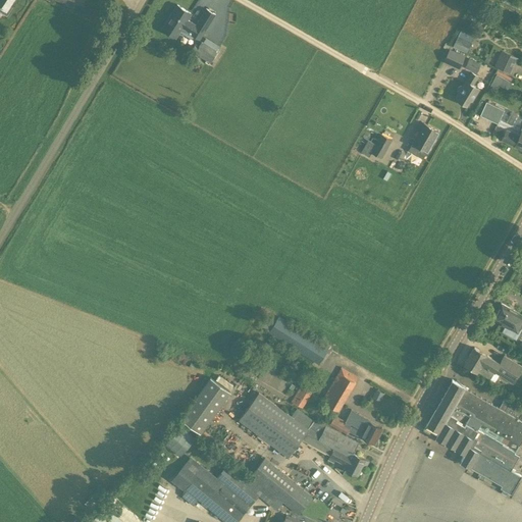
[(0,0),(0,5),(6,10),(12,0),(0,0)]
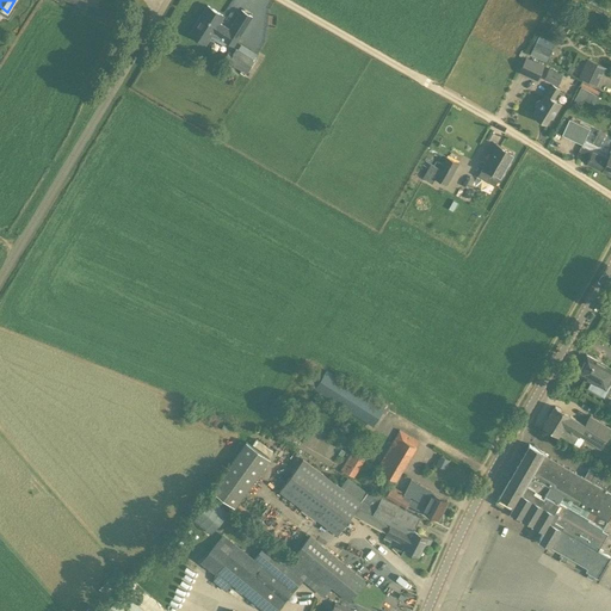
[(214,32),(222,38),(222,39),(234,47),(253,17),(241,10),(229,28),(220,22),(223,17),(207,6),(189,34),(205,44),(214,32)]
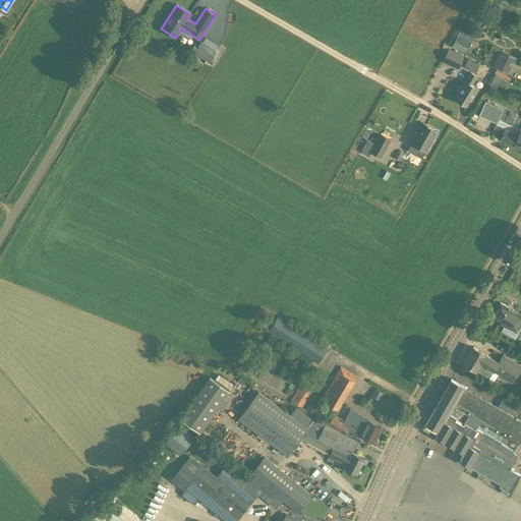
[(466,53),(474,35),(460,29),(452,46),(466,53)]
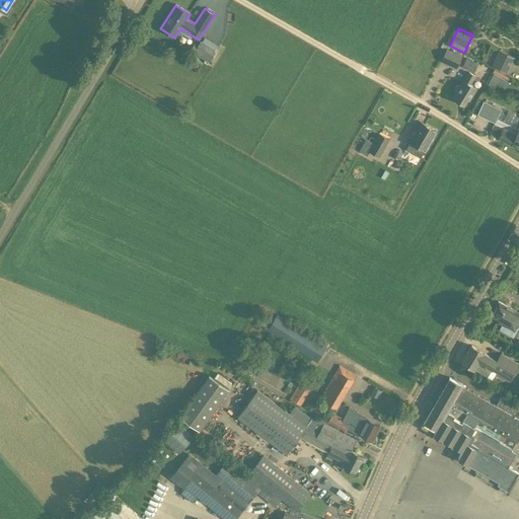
[(198,46),(195,44),(191,50),(203,59),(197,68),(203,72),(212,57),(217,61),(222,54),(217,50),(216,51),(201,42),(198,46)]
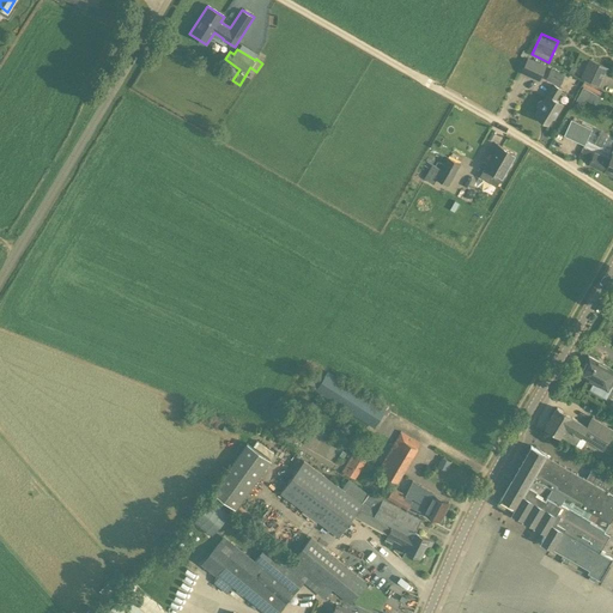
[(540,80),(546,65),(528,58),(521,73),(540,80)]
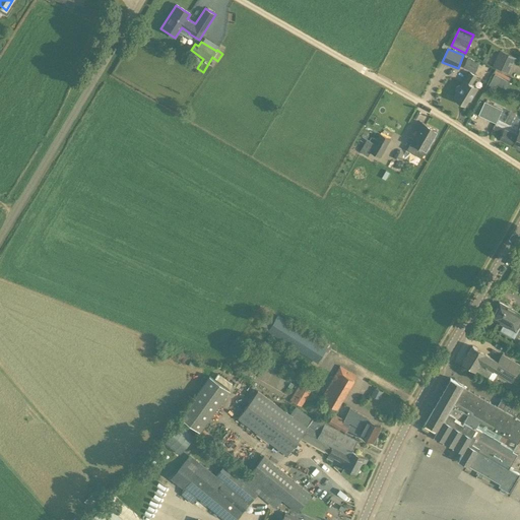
[(493,65),(509,73),(516,58),(500,50),(493,65)]
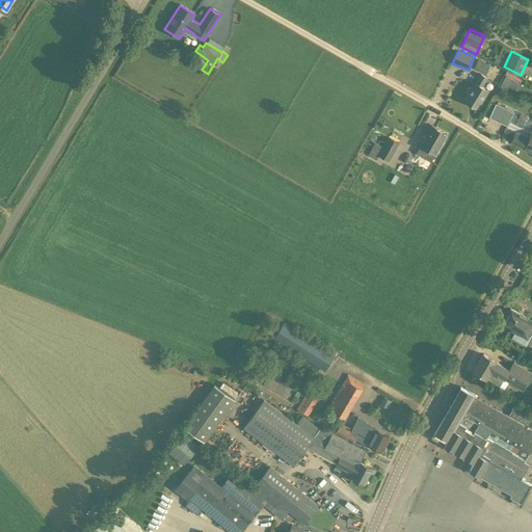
[(485,75),(490,64),(478,59),(474,70),(485,75)]
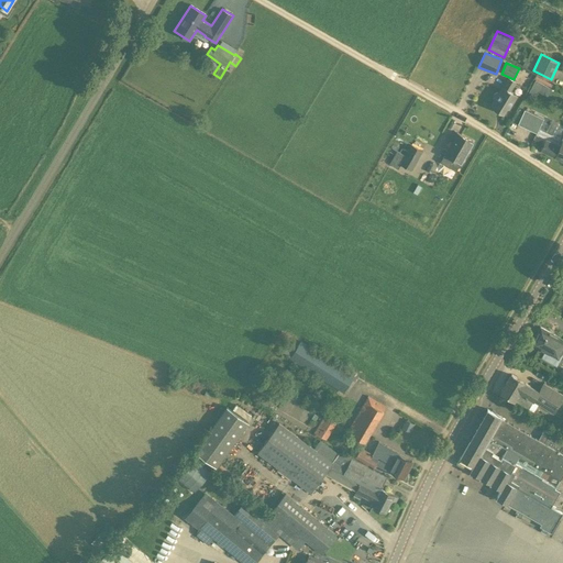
[(538,92),(550,96),(554,83),(534,77),(530,94),(537,96),(538,92)]
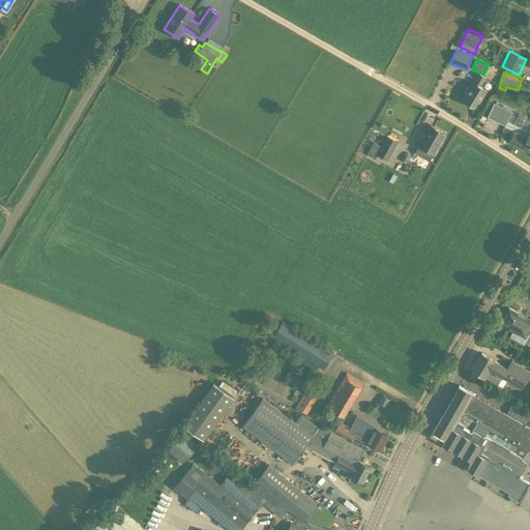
[(486,91),(480,87),(487,78),(478,74),(473,83),(462,100),(473,107),(477,101),(478,102),(486,91)]
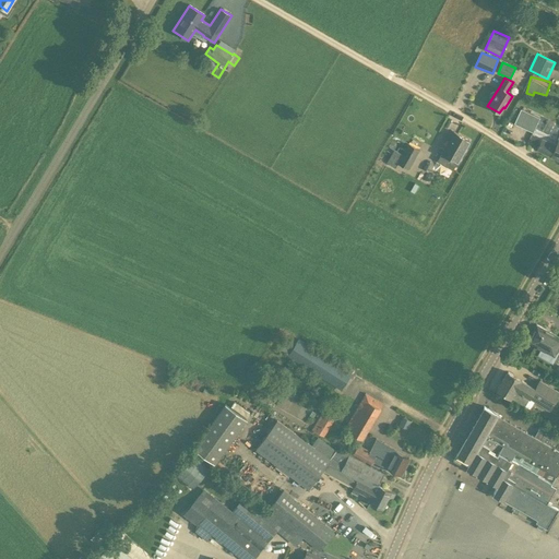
[(514,123),(533,132),(539,118),(521,109),(514,123)]
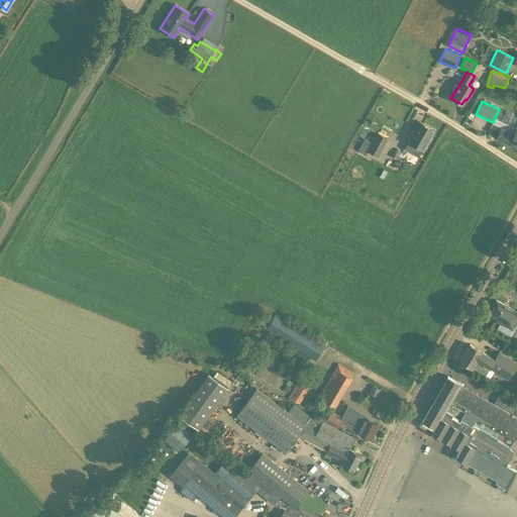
[(419,121),(408,141),(404,148),(419,157),(423,149),(423,150),(434,130),(419,121)]
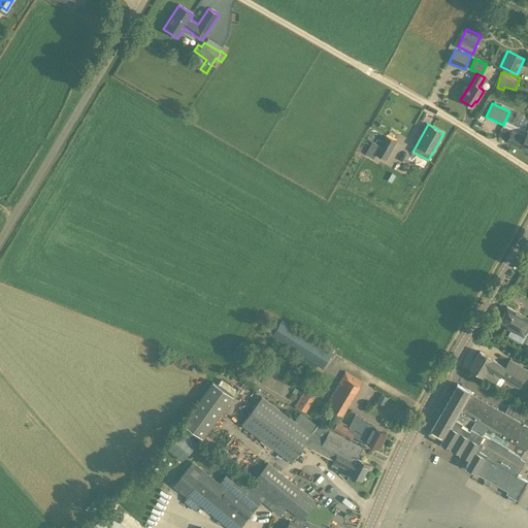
[(506,141),(520,147),(527,151),(527,130),(527,131),(525,137),(512,130),(506,141)]
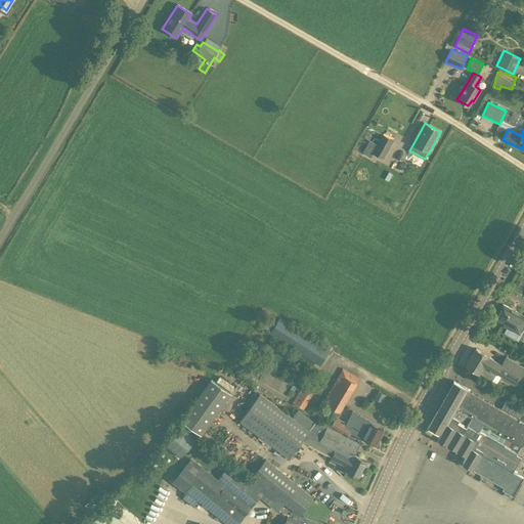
[(377,144),(369,140),(362,153),(370,157),(373,153),(383,159),(394,140),(383,134),(377,144)]
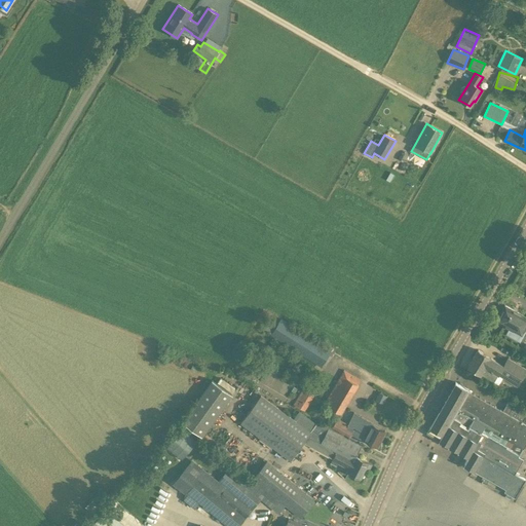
[(496,321),(509,328),(505,334),(520,342),(525,331),(524,330),(525,325),(525,317),(504,306),(496,321)]
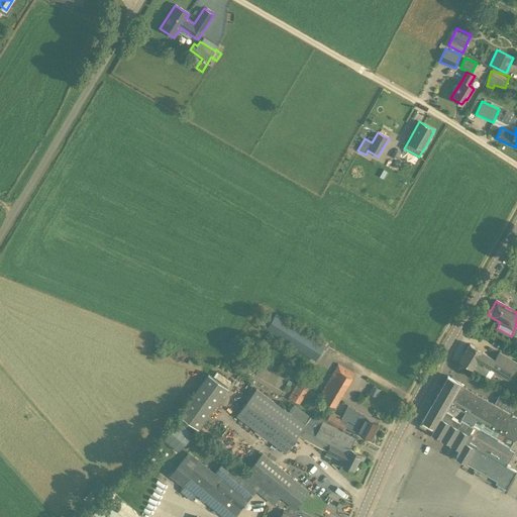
[(326,344),(277,313),(266,329),(316,362),(326,344)]
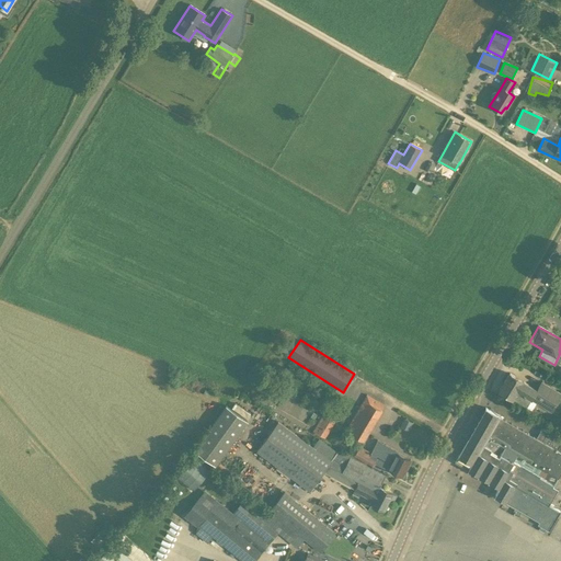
[(526,408),(530,400),(551,412),(560,395),(560,392),(541,381),(537,389),(510,373),(499,391),(513,400),(526,408)]
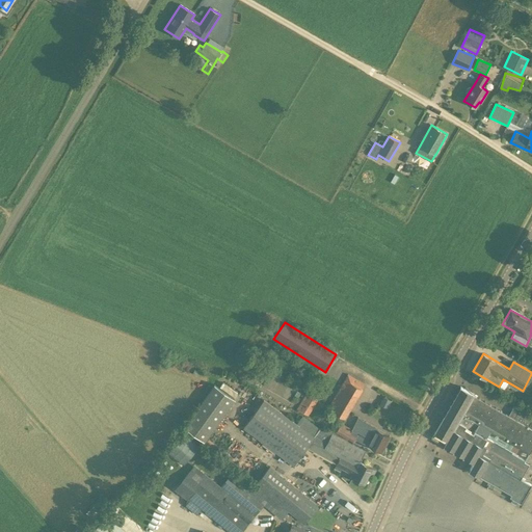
[(348,374),(345,378),(327,408),(345,419),(363,389),(362,389),(365,383),(348,374)]
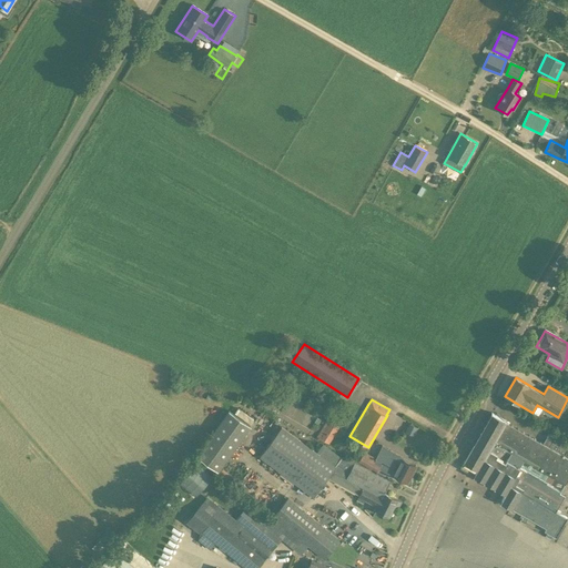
[(217,470),(251,425),(230,409),(196,455),(217,470)]
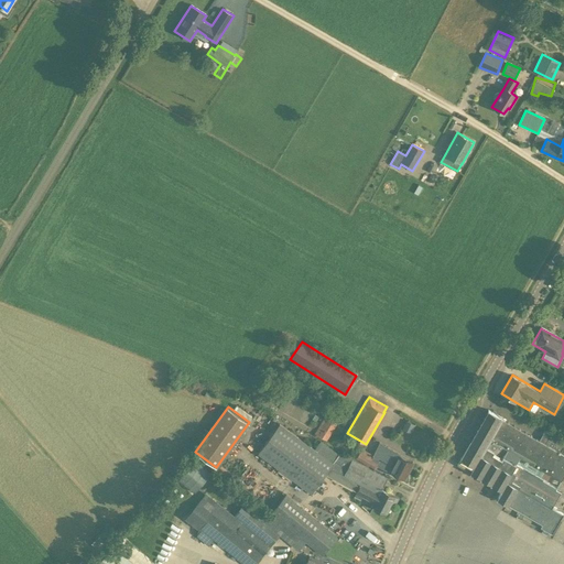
[(563,514),(552,508),(561,492),(556,489),(563,475),(563,440),(545,430),(539,441),(502,419),(503,419),(488,410),(457,465),(469,472),(472,469),(502,488),(497,497),(527,513),(525,516),(553,531),(563,514)]
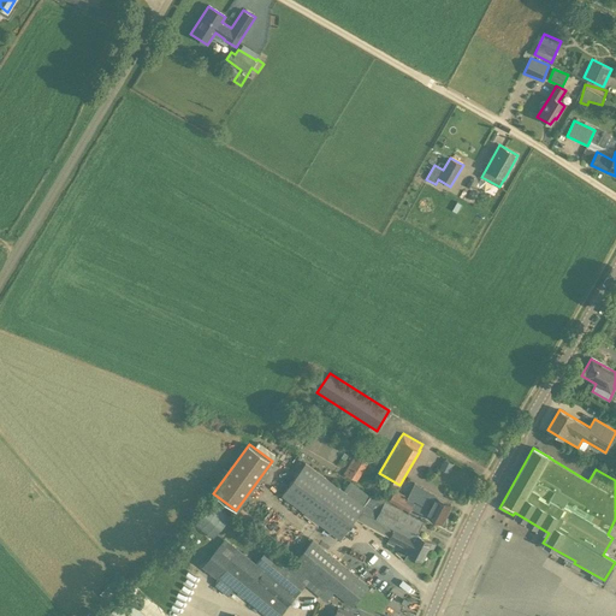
[(344,473),(357,481),(368,462),(355,454),(344,473)]
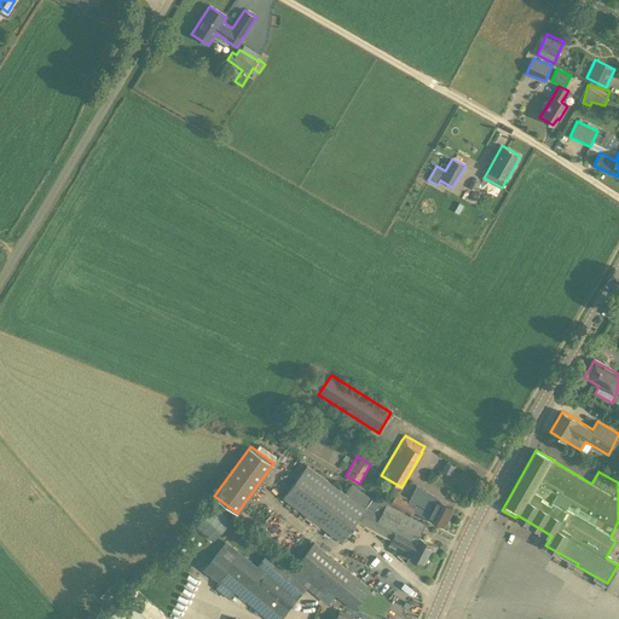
[(441,470),(452,475),(456,467),(446,462),(441,470)]
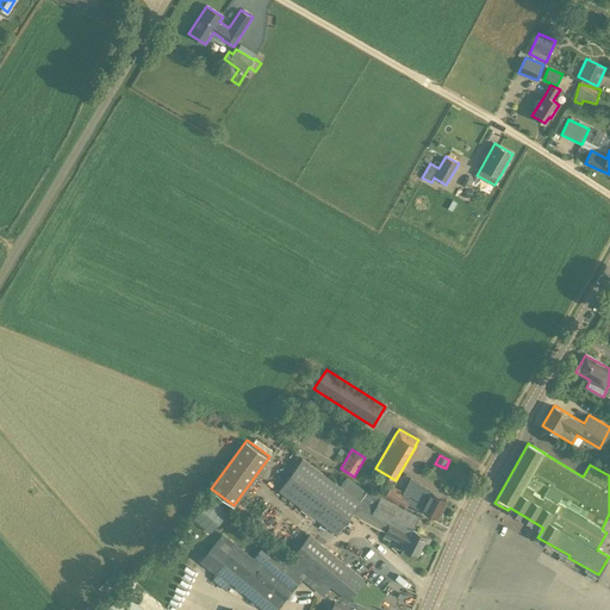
[(392,537),(404,545),(403,548),(418,555),(428,537),(412,530),(418,518),(367,490),(360,499),(303,458),(278,491),(336,534),(352,514),(385,533),(383,537),(390,541),(392,537)]
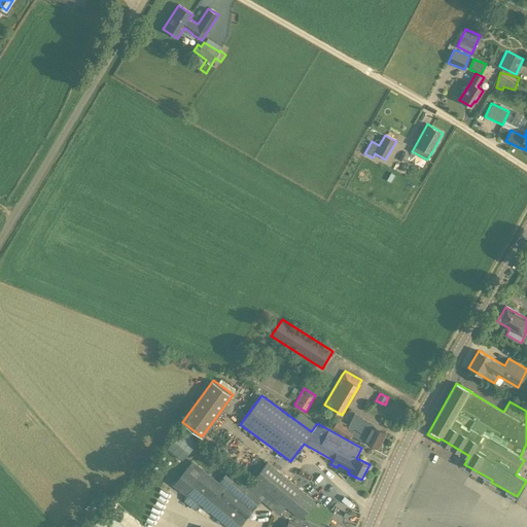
[(386,432),(373,426),(374,423),(355,413),(349,424),(338,418),(332,428),(350,437),(351,434),(378,448),(386,432)]
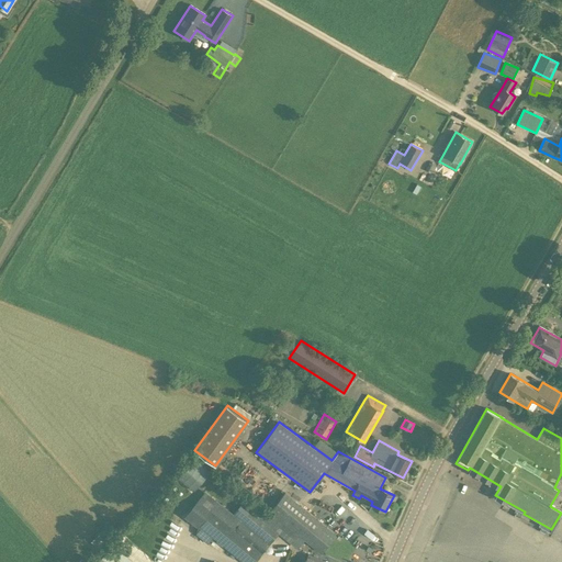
[(193,458),(177,478),(192,491),(209,471),(193,458)]
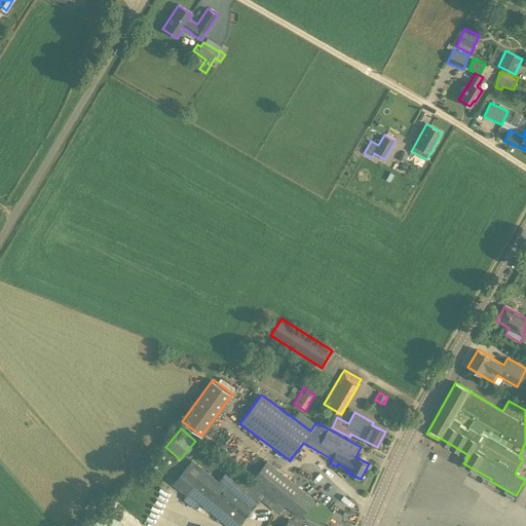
[(194,460),(177,481),(186,489),(185,491),(199,502),(227,525),(238,525),(246,518),(261,498),(274,510),(280,502),(252,478),(248,484),(236,475),(228,468),(218,481),(194,460)]
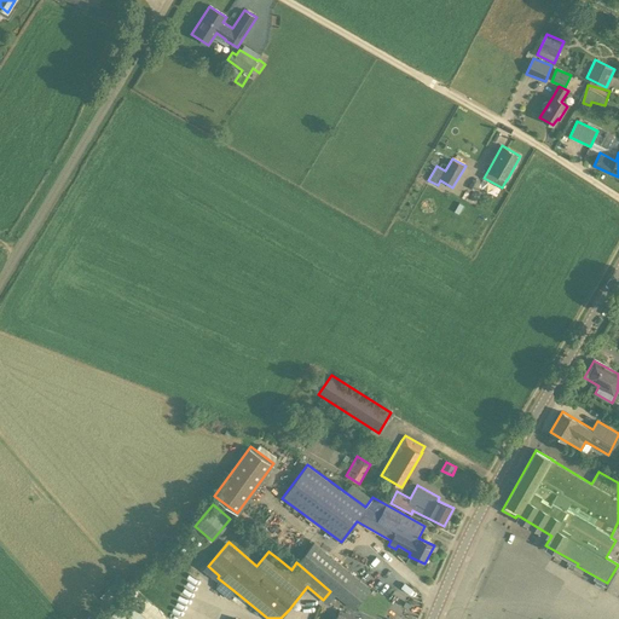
[(314,542),(296,562),(330,591),(335,595),(353,611),(370,589),(314,542)]
